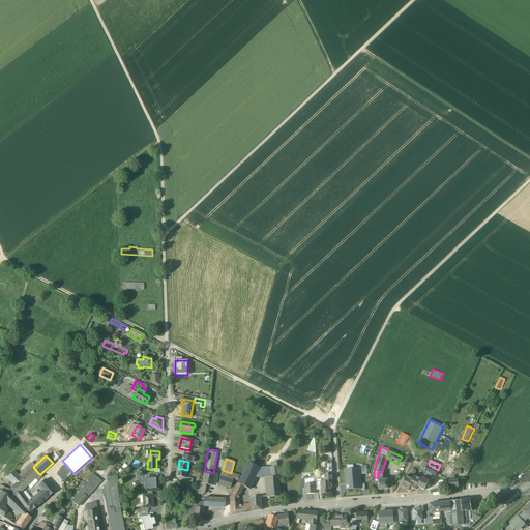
[(248,462),(237,484),(244,488),(251,490),(261,468),(248,462)]
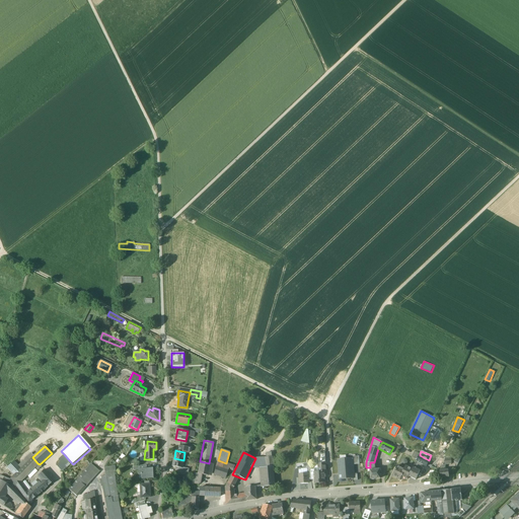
[(272,452),(266,452),(267,457),(262,457),(263,467),(264,467),(274,466),(273,457),(272,457),(272,452)]
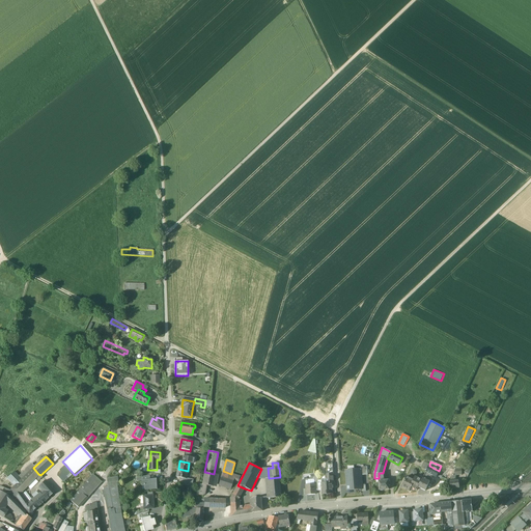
[(72,472),(65,465),(60,470),(62,473),(65,477),(66,477),(72,472)]
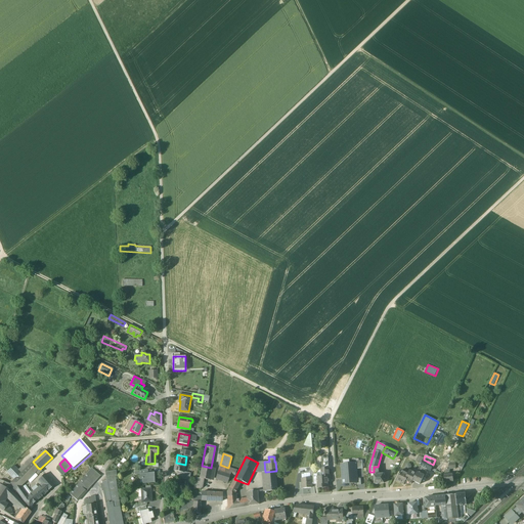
[(344,465),(341,465),(343,484),(358,483),(358,479),(357,470),(357,464),(350,464),(349,460),(343,461),(344,465)]
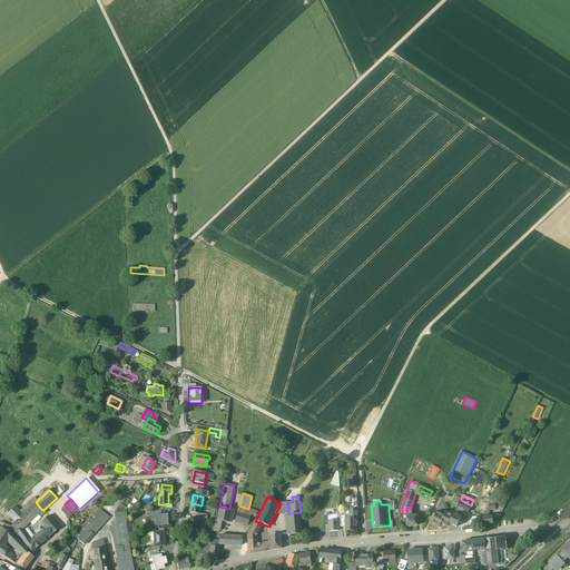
[(461,500),(460,500),(458,504),(458,507),(464,511),(468,512),(471,505),(461,500)]
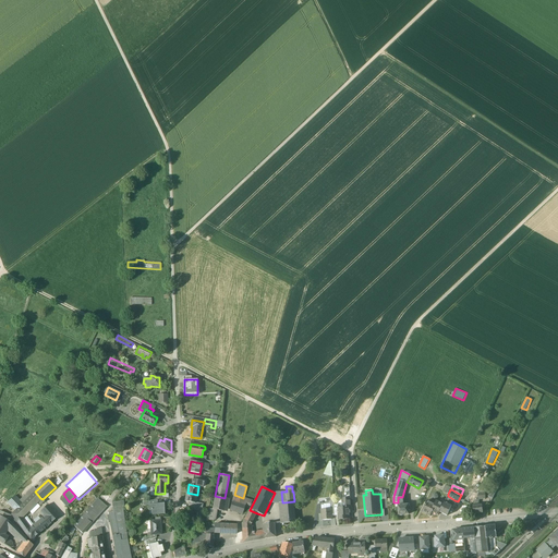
[(15,511),(12,514),(16,521),(21,518),(37,501),(40,498),(35,492),(23,504),(15,511)]
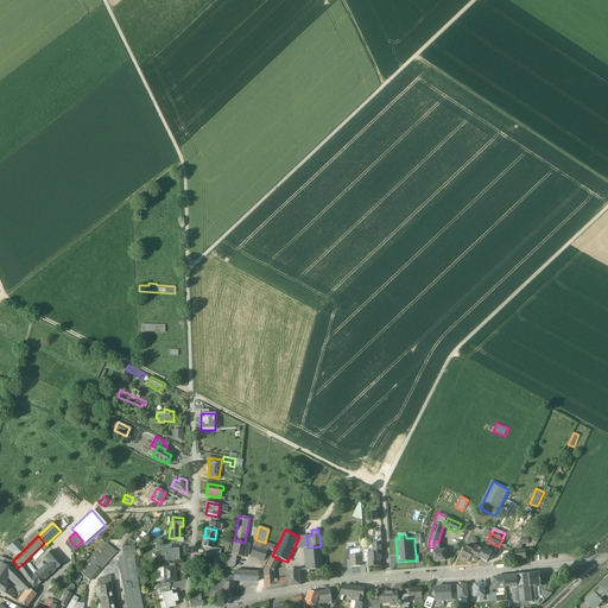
[(215,539),(204,537),(202,546),(209,548),(213,548),(215,539)]
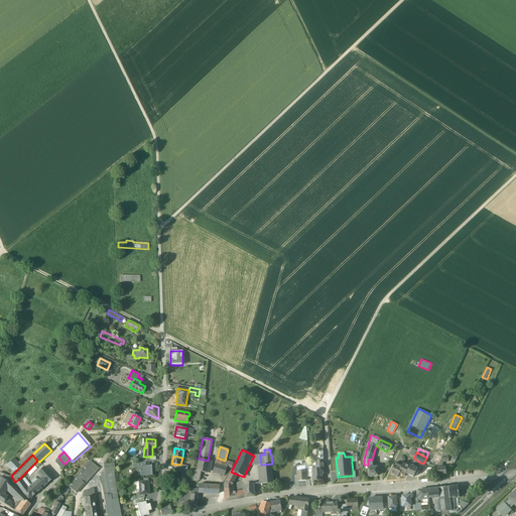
[(225,461),(217,458),(215,464),(227,468),(230,469),(233,464),(225,461)]
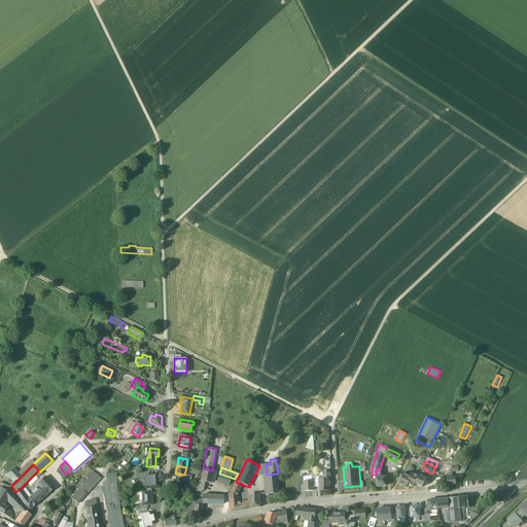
[(14,468),(7,475),(14,483),(22,476),(14,468)]
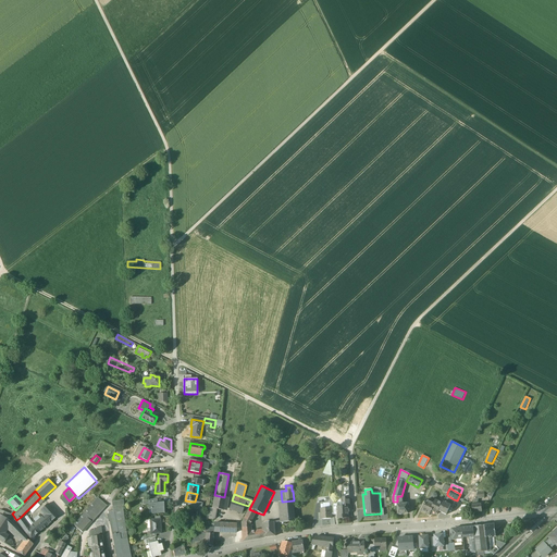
[(224,497),(214,495),(212,508),(223,510),(225,498),(224,497)]
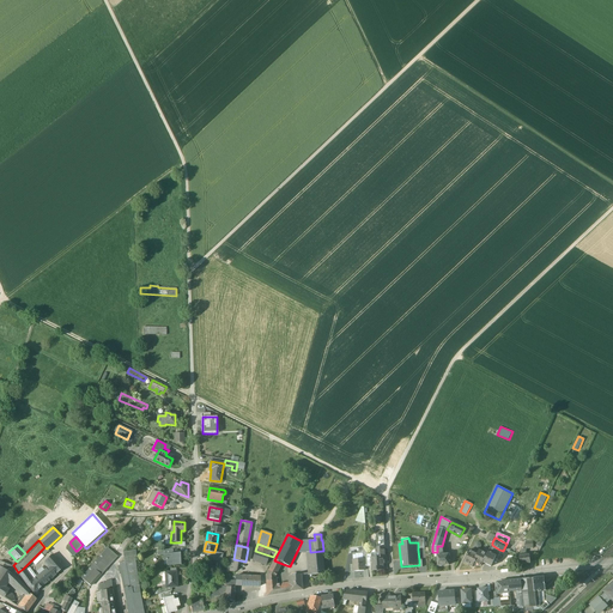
[(499,550),(492,545),(489,552),(496,556),(497,554),(499,556),(501,553),(498,552),(499,550)]
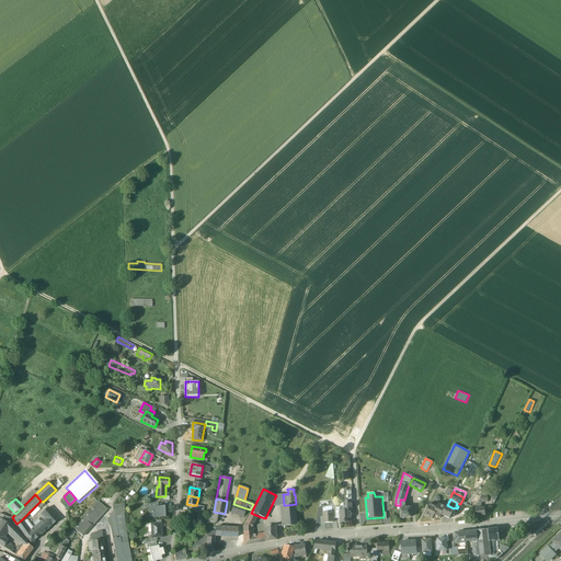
[(69,504),(66,500),(61,503),(67,510),(71,505),(70,504),(69,504)]
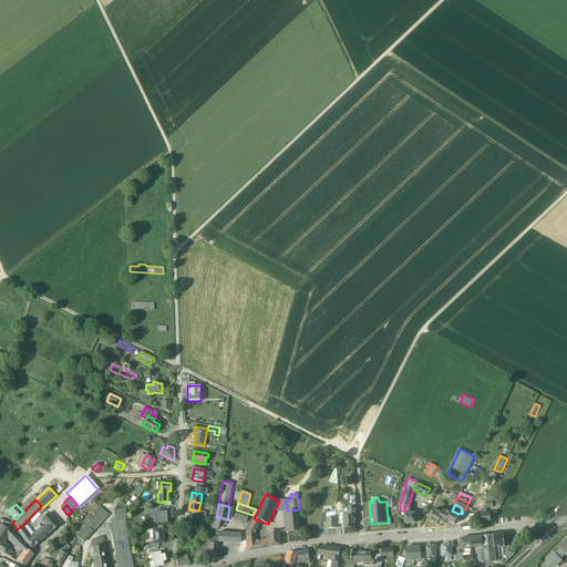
[(99,507),(75,535),(84,543),(109,515),(99,507)]
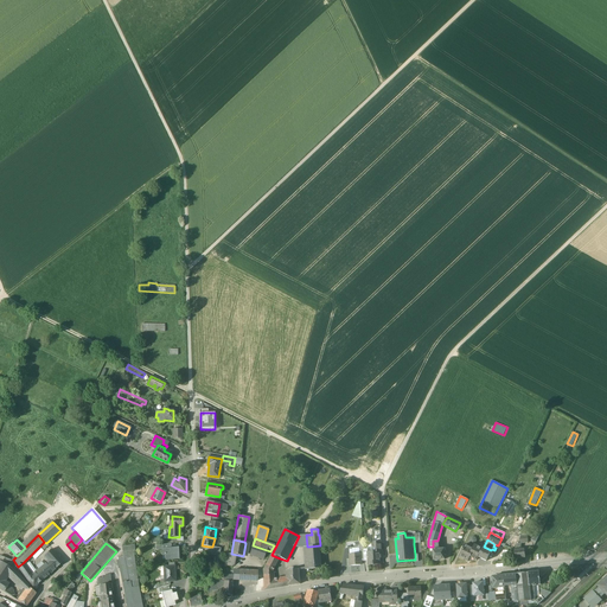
[(483,549),(474,545),(473,549),(465,544),(459,557),(468,562),(470,557),(477,561),(478,557),(483,549)]
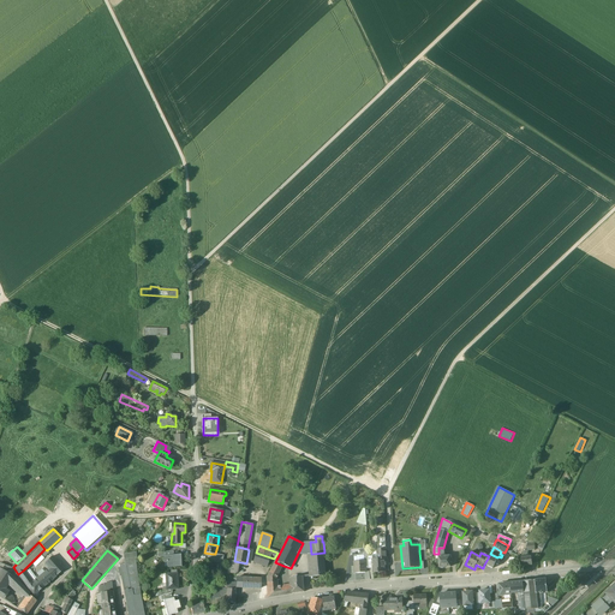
[(270,557),(256,553),(254,562),(267,566),(270,557)]
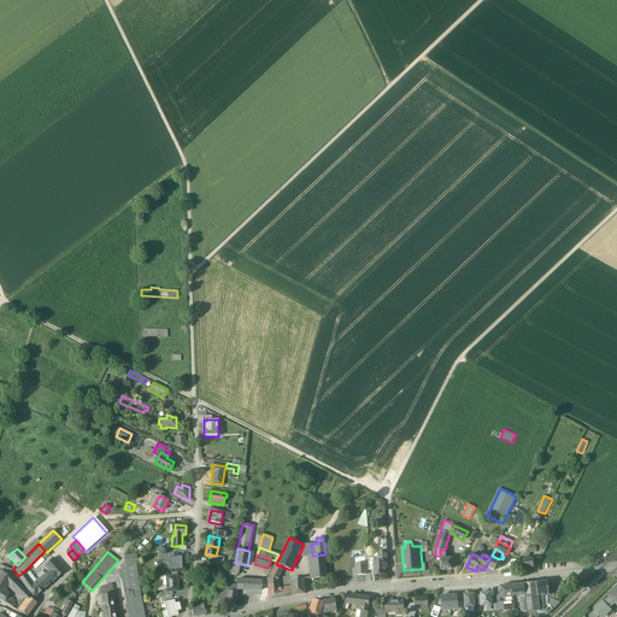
[(325,554),(313,556),(316,579),(328,577),(325,554)]
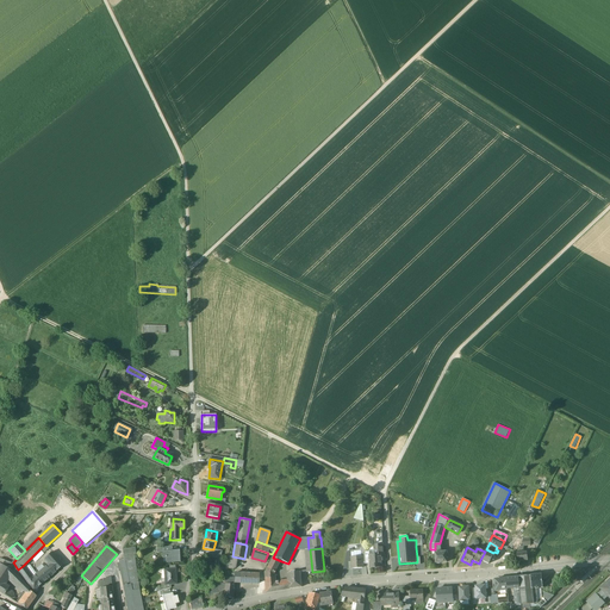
[(222,551),(213,549),(210,549),(209,556),(221,559),(222,551)]
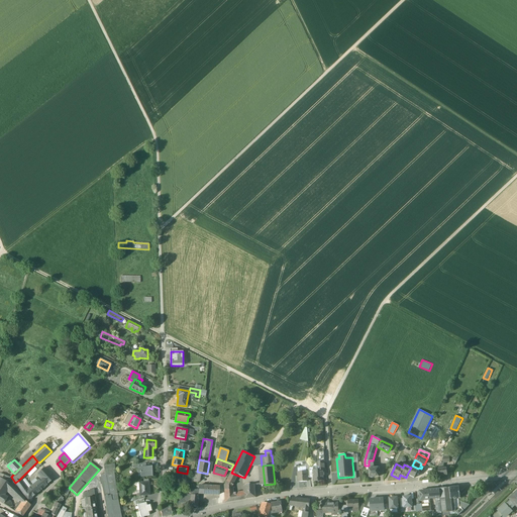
[(418,469),(412,466),(411,468),(407,475),(414,478),(418,469)]
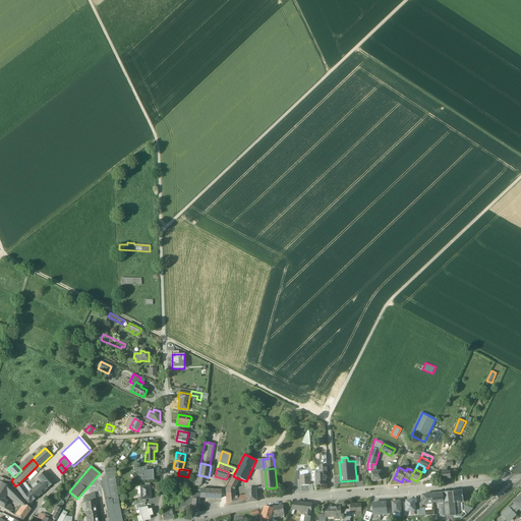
[(155,470),(142,471),(142,480),(155,479),(155,470)]
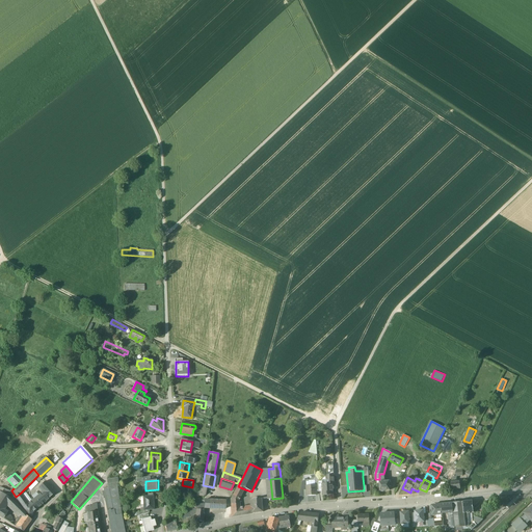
[(55,493),(45,481),(40,487),(45,493),(50,498),(55,493)]
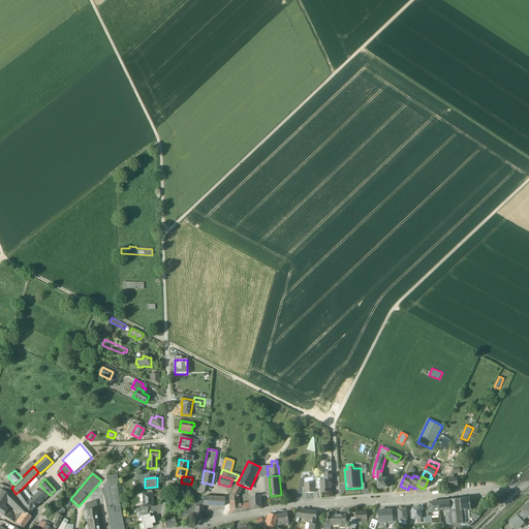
[(377,479),(378,489),(379,489),(381,489),(382,488),(387,488),(387,484),(389,484),(389,480),(387,480),(386,478),(381,478),(377,479)]
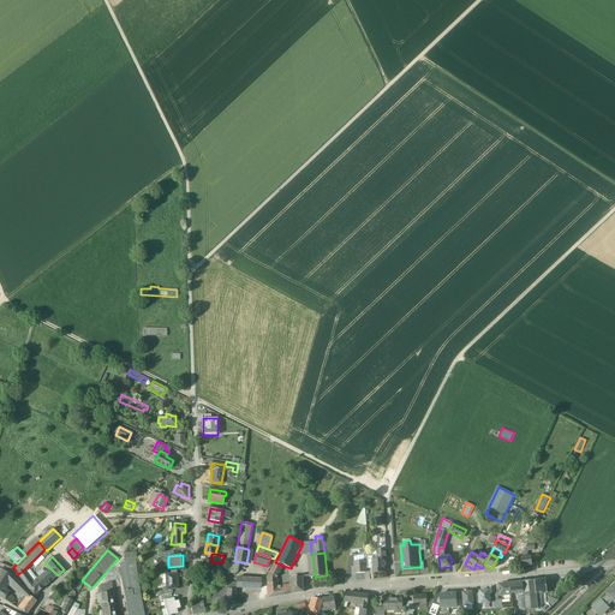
[(526,557),(521,557),(523,566),(532,566),(531,556),(526,557)]
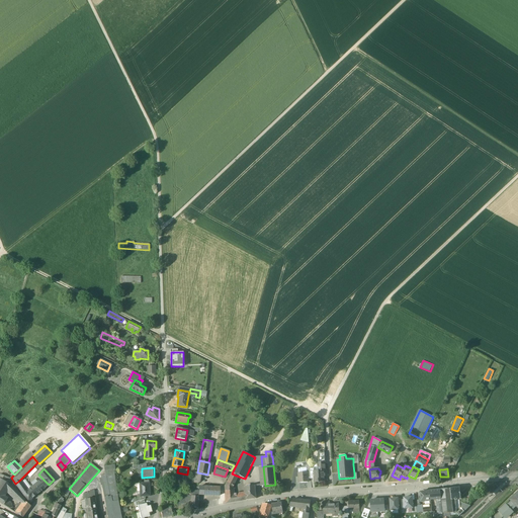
[(113,469),(105,470),(106,475),(100,476),(101,479),(106,478),(107,485),(108,486),(109,493),(116,492),(113,469)]
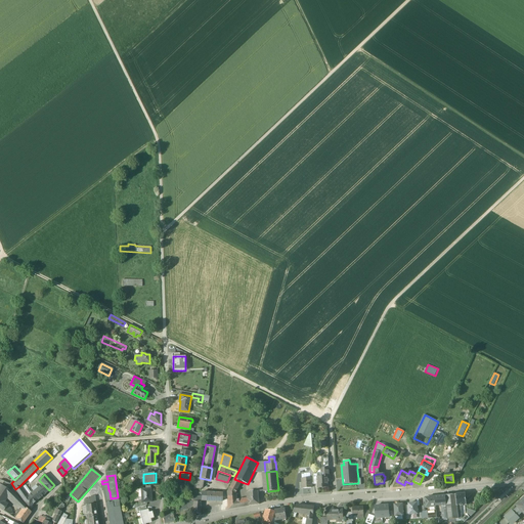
[(322,475),(317,475),(317,478),(317,484),(318,487),(330,486),(329,476),(328,476),(322,476),(322,475)]
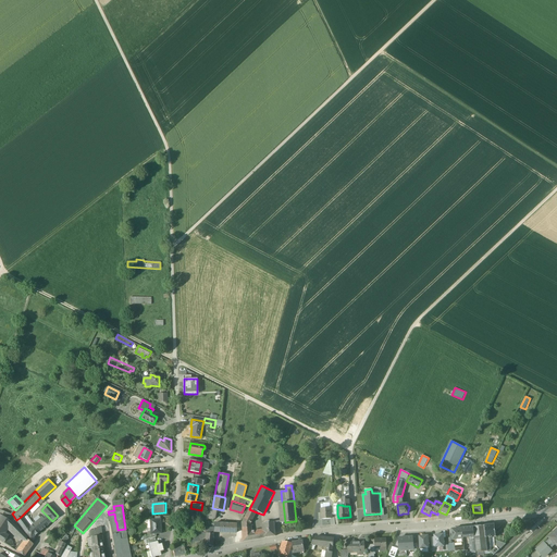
[(217,511),(212,510),(212,508),(209,507),(207,519),(213,520),(215,519),(217,511)]
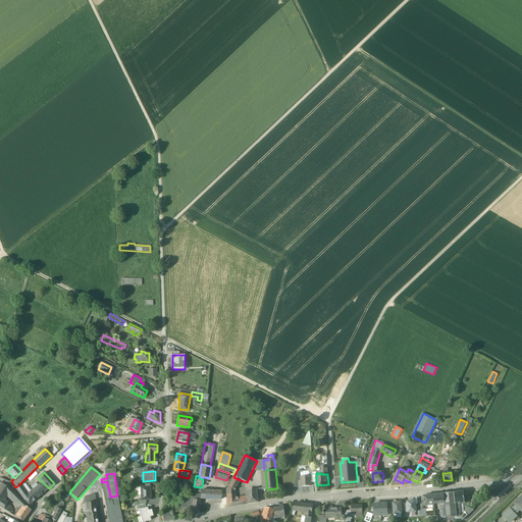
[(309,476),(301,477),(301,481),(302,486),(310,486),(309,481),(310,480),(310,476),(309,476)]
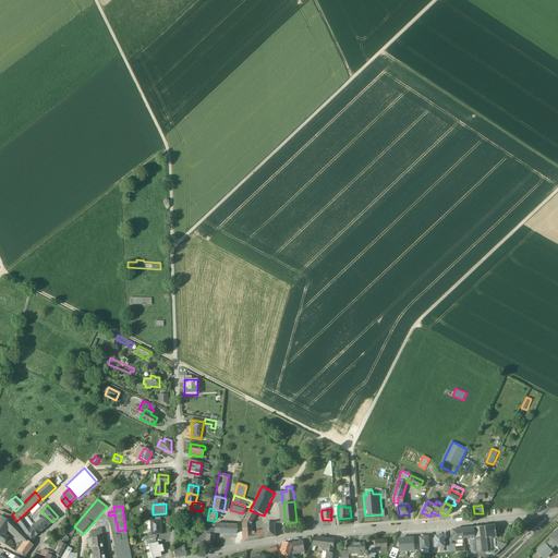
[(250,510),(241,525),(242,528),(251,525),(257,513),(250,510)]
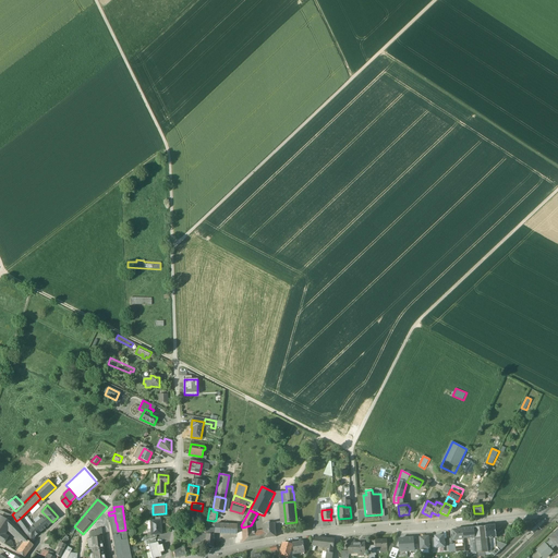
[(20,528),(11,516),(1,511),(0,511),(0,514),(2,517),(11,522),(17,529),(20,528)]
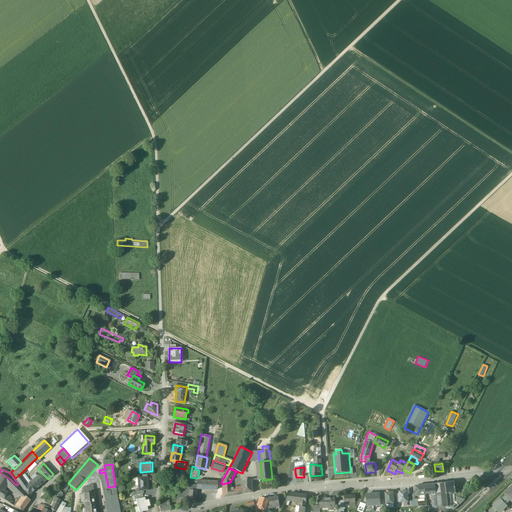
[(0,476),(0,495),(3,491),(7,485),(10,479),(2,474),(0,476)]
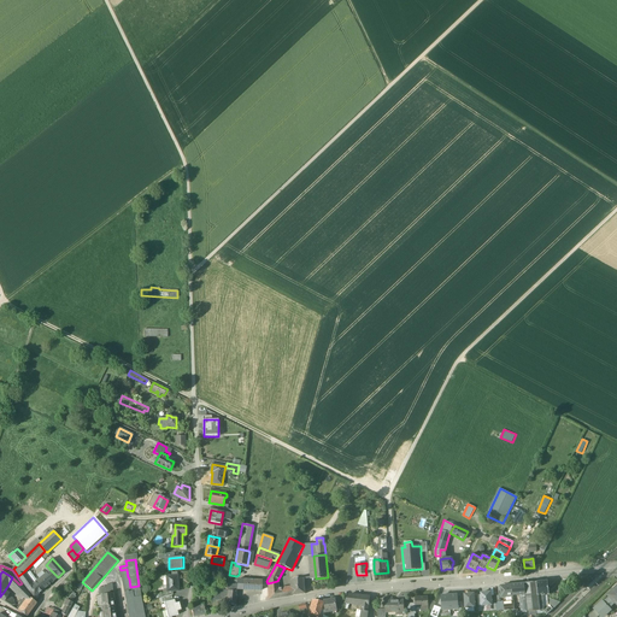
[(47,573),(33,585),(39,593),(58,577),(52,571),(48,575),(47,573)]
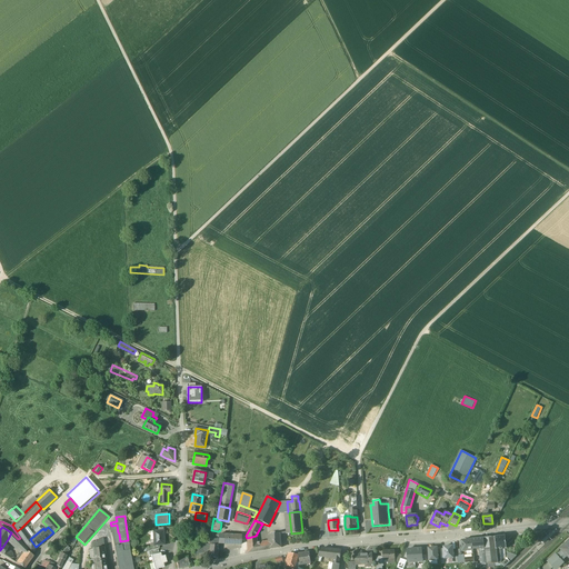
[(30,539),(21,528),(17,531),(26,543),(30,539)]
